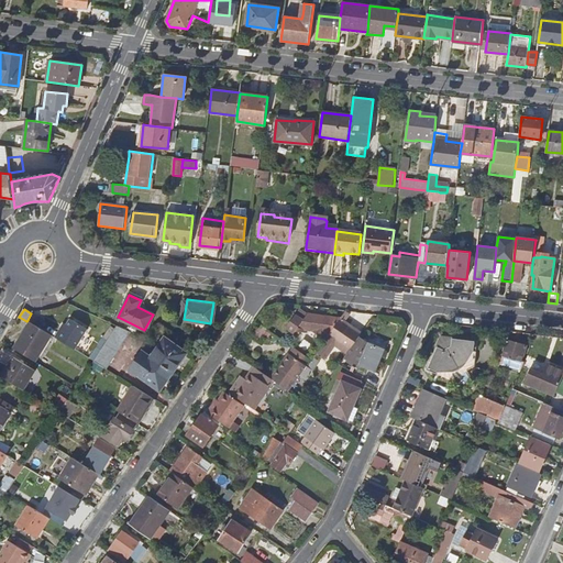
[(341,318),(308,313),(304,320),(295,315),(286,328),(294,333),(295,331),(307,332),(308,332),(308,331),(308,329),(311,329),(326,339),(337,324),(341,318)]
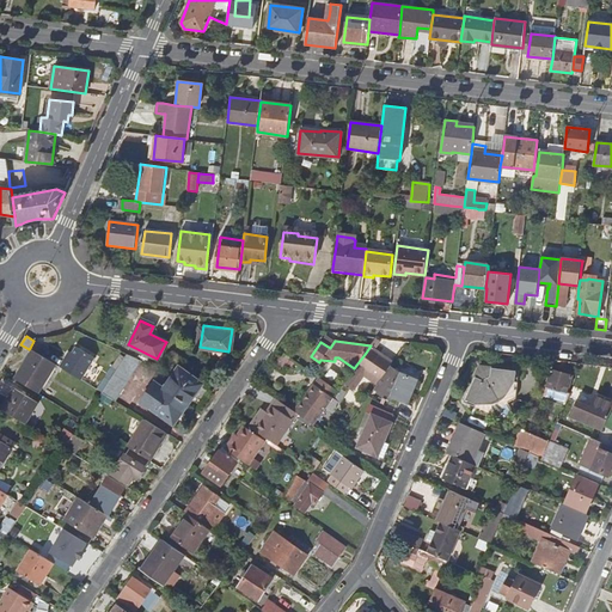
[(389,359),(374,349),(377,344),(374,342),(371,347),(346,383),(354,389),(366,372),(371,375),(372,373),(377,377),(389,359)]
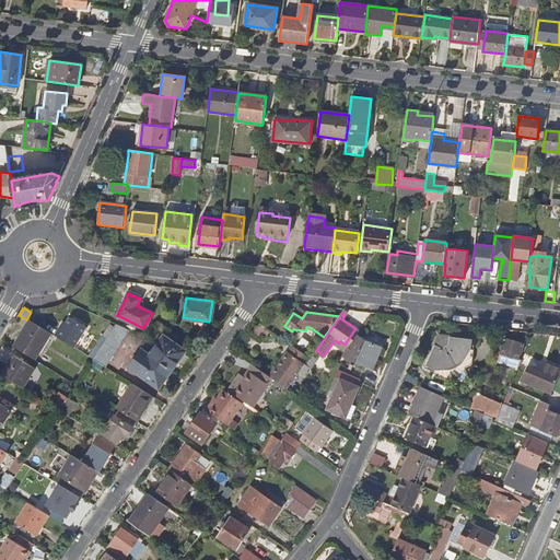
[(86,327),(69,317),(61,329),(59,328),(55,335),(74,348),(86,327)]
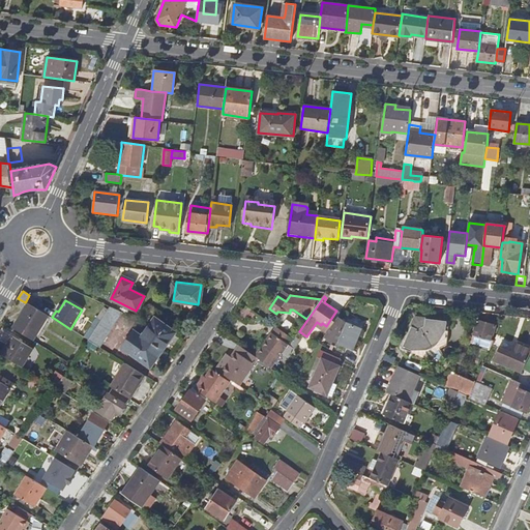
[(33,340),(49,316),(28,303),(13,327),(33,340)]
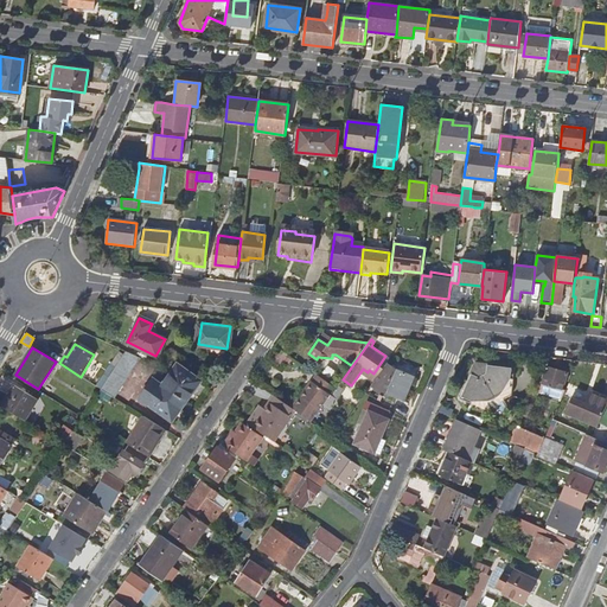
[(115,397),(140,358),(126,351),(101,389),(115,397)]
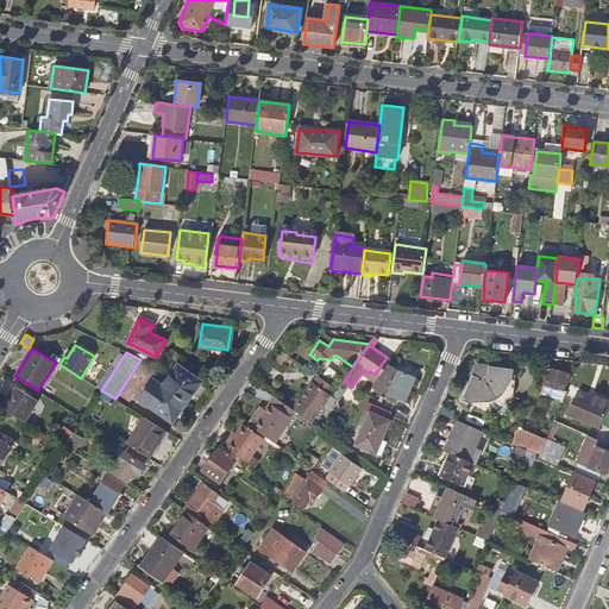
[(203,378),(180,362),(163,383),(155,377),(142,396),(173,418),(184,401),(187,402),(203,378)]
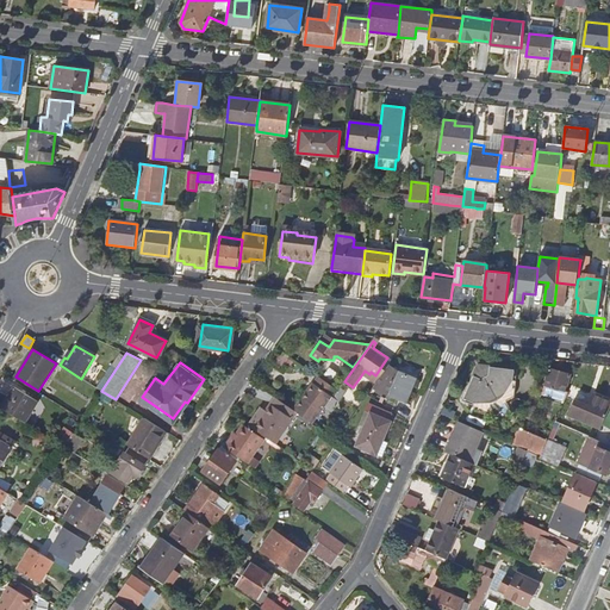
[(477,367),(468,391),(471,391),(480,367),(509,371),(509,368),(481,365),(477,367)]
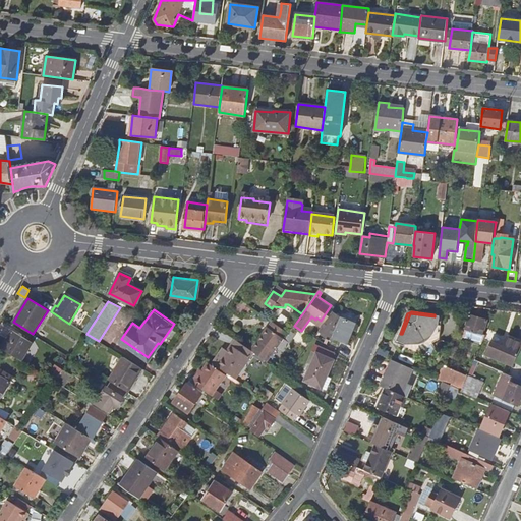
[(445,315),(435,314),(435,316),(410,313),(402,334),(400,334),(396,341),(418,350),(442,339),(445,315)]
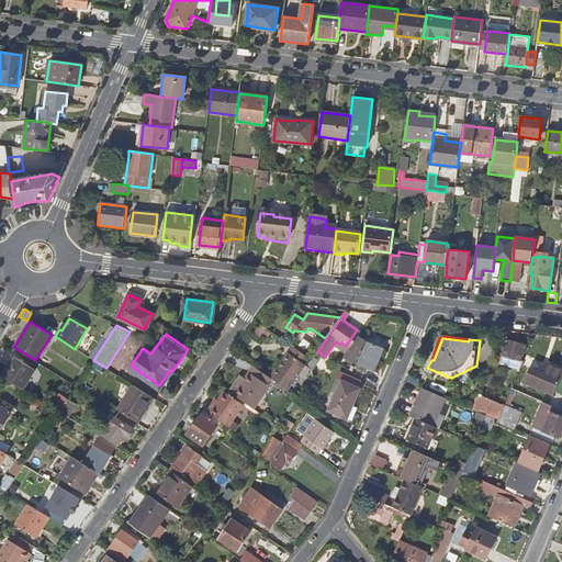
[(526,345),(508,339),(504,353),(501,362),(521,368),(525,360),(523,359),(526,345)]
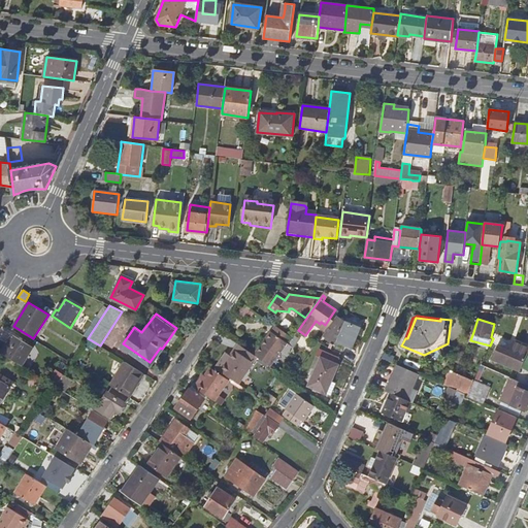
[(341,324),(333,321),(323,335),(351,347),(359,328),(343,321),(341,324)]
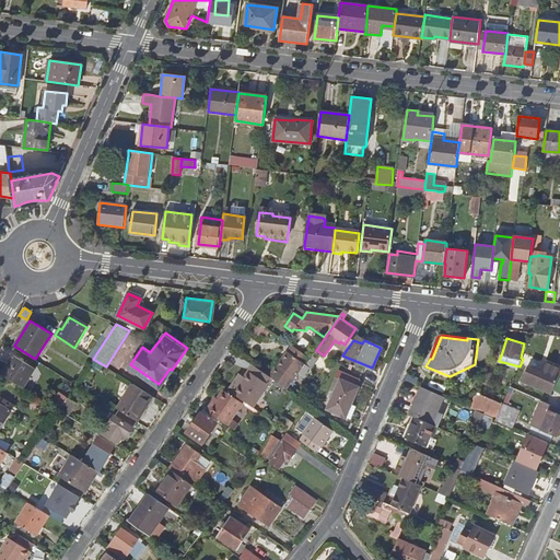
[(292,347),(270,377),(273,380),(288,389),(308,359),(292,347)]
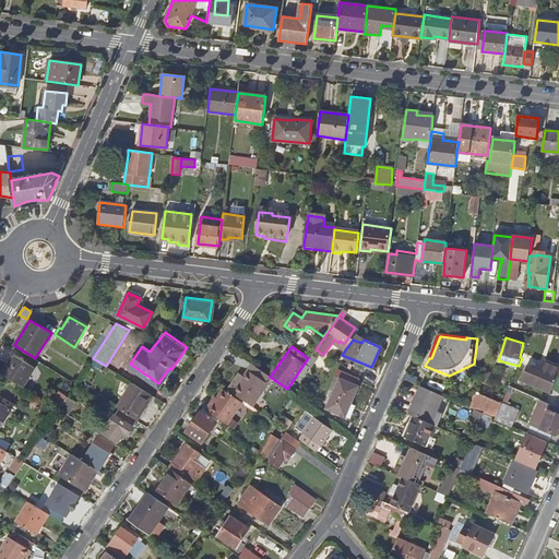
[(14,355),(1,373),(23,387),(35,368),(14,355)]
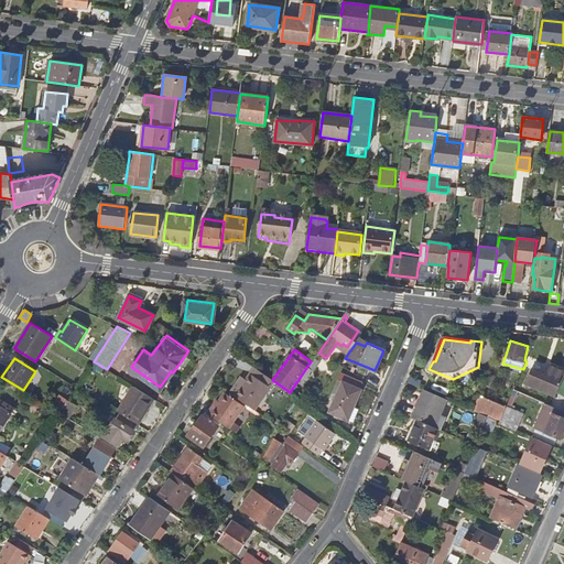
[(544,376),(542,375),(540,377),(532,373),(529,382),(544,390),(557,369),(549,366),(544,376)]
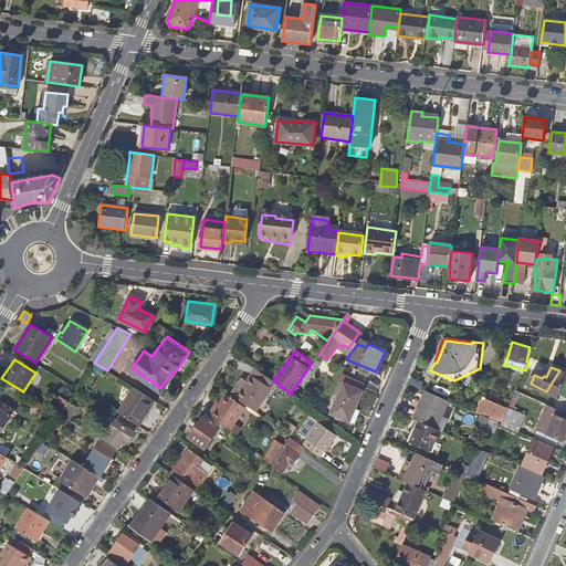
[(245,383),(236,397),(257,412),(276,384),(273,381),(255,369),(245,383)]
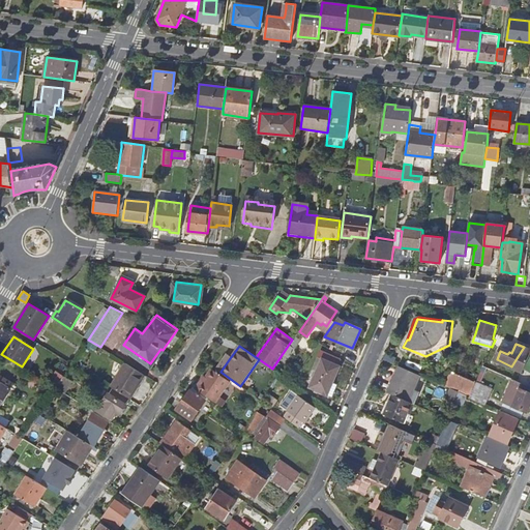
[(321,361),(337,369),(340,362),(318,353),(304,388),(310,390),(321,361)]
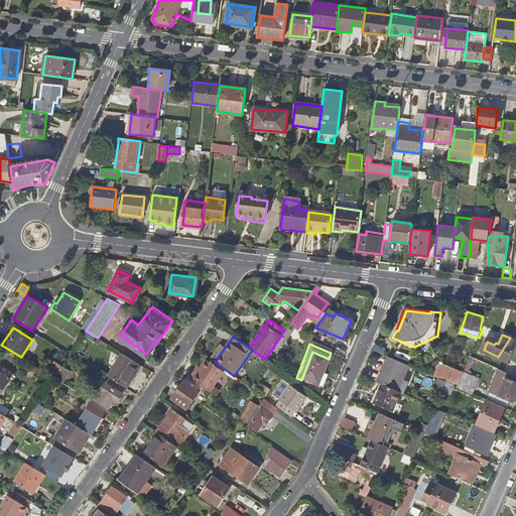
[(220,346),(210,359),(215,362),(224,349),(220,346)]
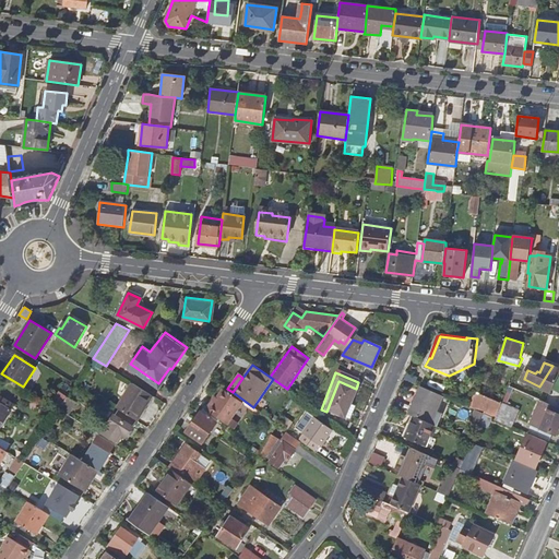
[(131,381),(115,407),(119,409),(120,409),(137,419),(153,394),(131,381)]
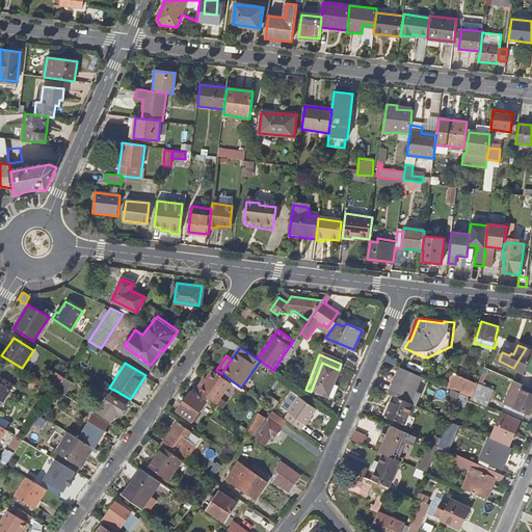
[(327,399),(327,398),(334,384),(339,370),(322,363),(311,392),(327,399)]
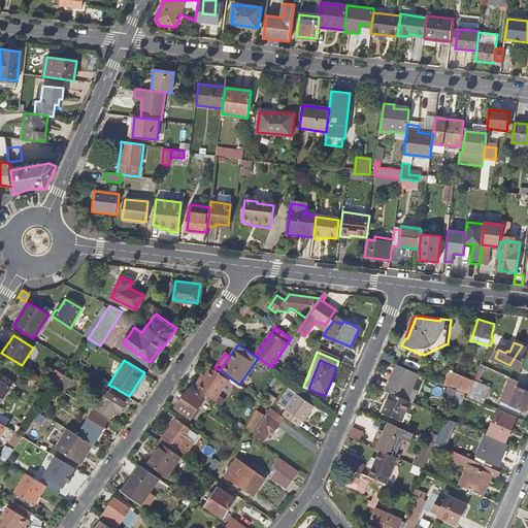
[(493,363),(491,367),(503,373),(506,369),(493,363)]
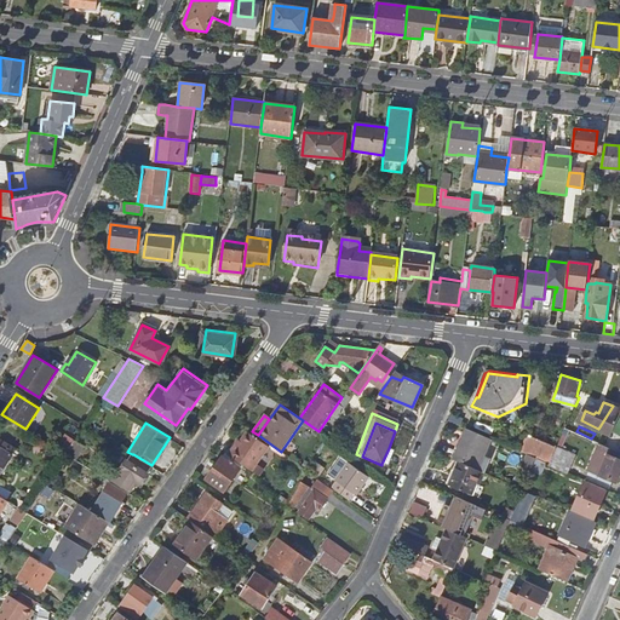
[(480,469),(492,440),(468,429),(455,458),(459,460),(480,469)]
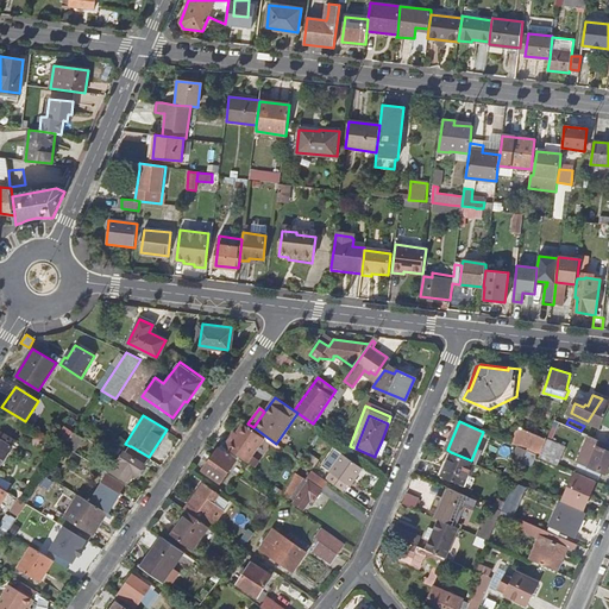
[(224,447),(248,463),(264,439),(243,425),(232,440),(230,438),(224,447)]
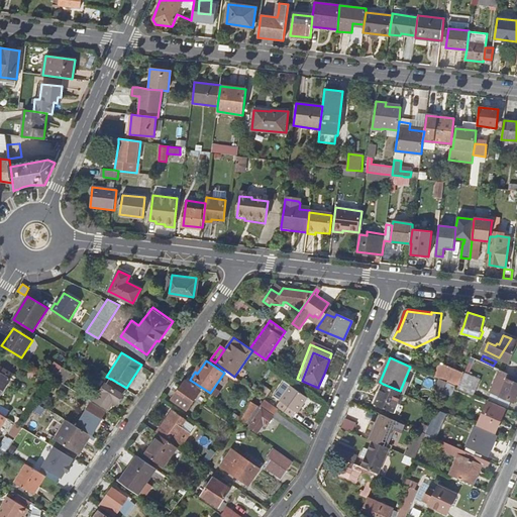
[(466,372),(440,360),(434,376),(448,382),(459,387),(466,372)]
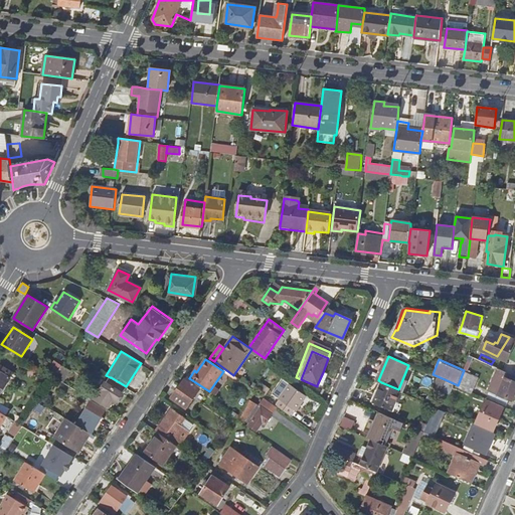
[(0,410),(6,414),(9,410),(5,408),(9,400),(0,394),(0,393),(10,378),(9,377),(12,372),(0,364),(0,410)]
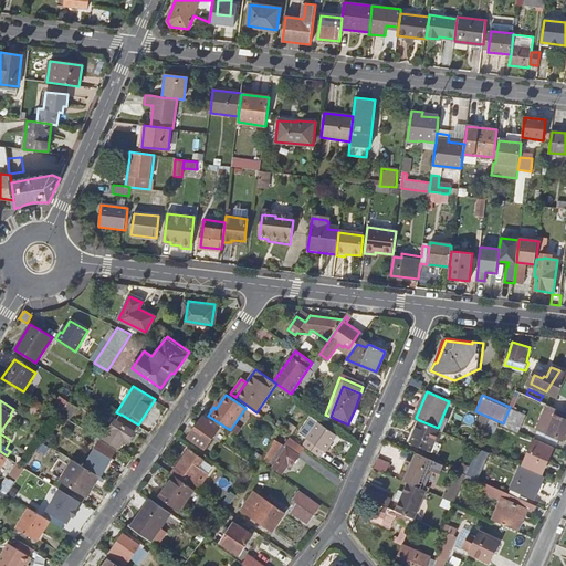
[(556,409),(553,408),(546,406),(536,429),(563,441),(565,432),(565,419),(555,415),(556,409)]
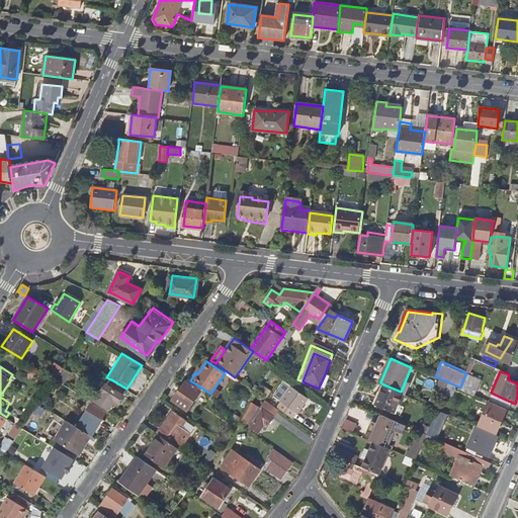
[(330,376),(325,374),(319,387),(325,390),(330,376)]
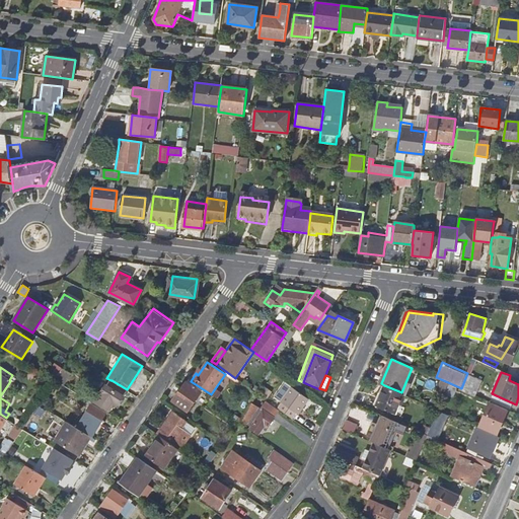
[(119,403),(127,390),(127,389),(112,380),(110,380),(99,396),(98,395),(94,401),(109,411),(116,401),(119,403)]
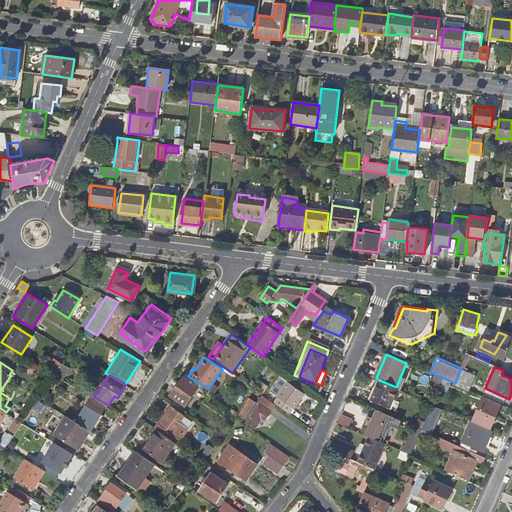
[(439,380),(433,377),(430,383),(436,386),(439,380)]
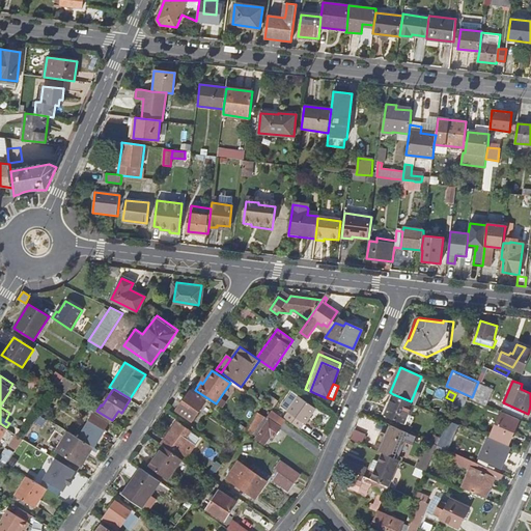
[(206,403),(192,393),(178,411),(193,422),(206,403)]
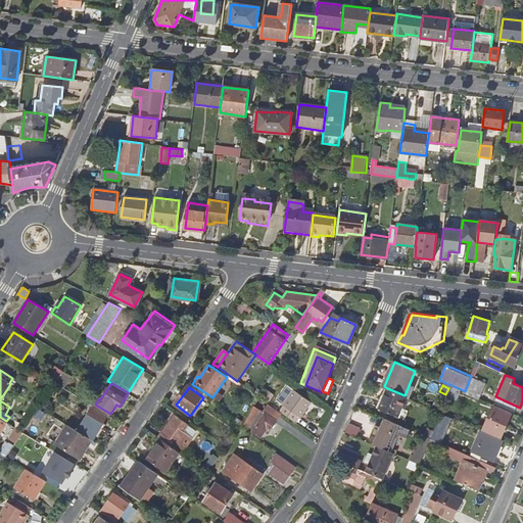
[(399,417),(409,397),(405,395),(387,388),(379,408),(399,417)]
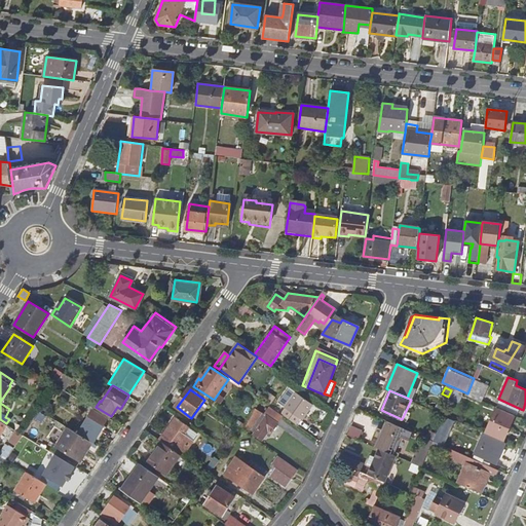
[(286,408),(282,414),(296,423),(300,418),(302,419),(313,404),(295,391),(285,407),(286,408)]
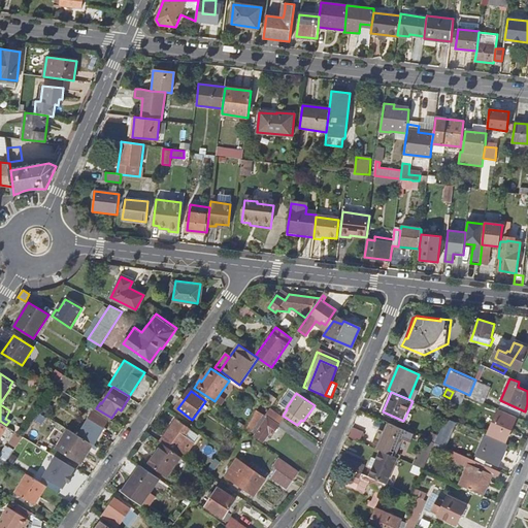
[(96,440),(108,419),(94,409),(79,434),(93,442),(94,443),(96,440)]
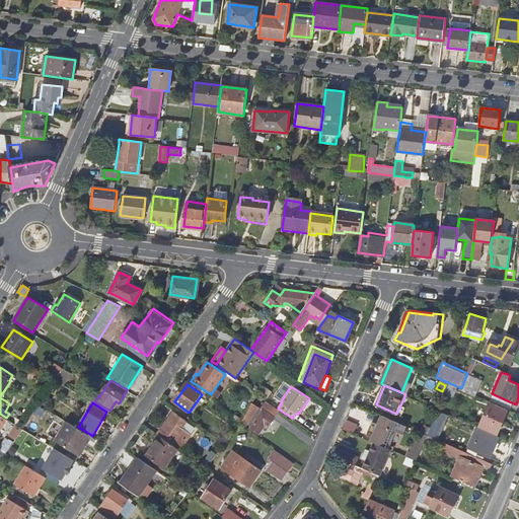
[(260,406),(253,402),(242,419),(248,423),(260,406)]
